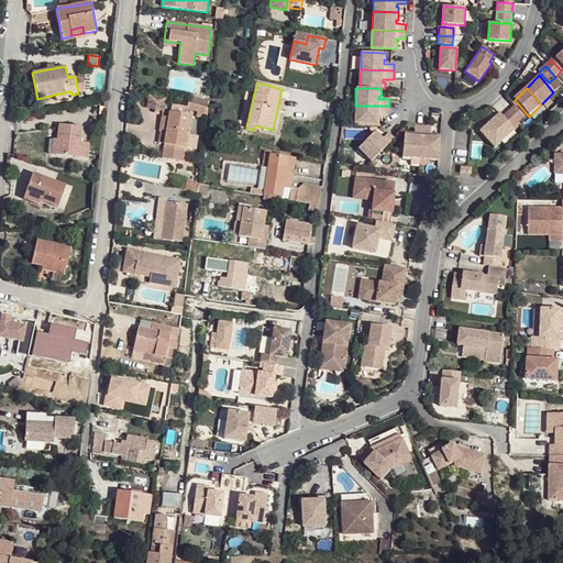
[(187,107),(187,109),(197,111),(197,116),(207,117),(208,109),(188,103),(187,107)]
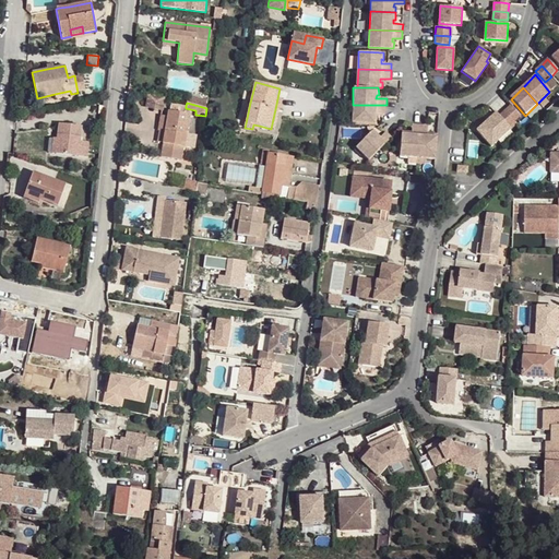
[(170,104),(169,111),(185,114),(186,108),(186,106),(170,104)]
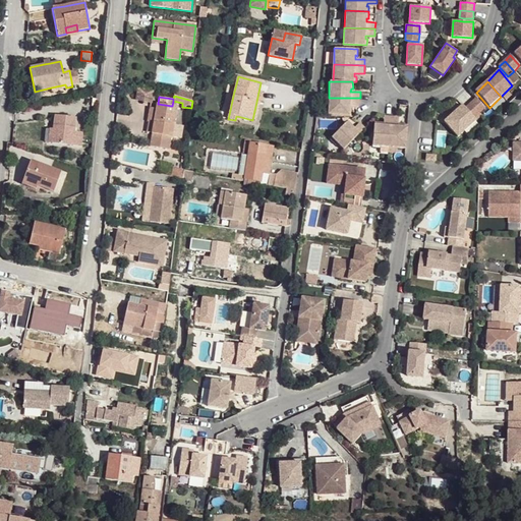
[(360,98),(329,98),(329,114),(352,115),(352,109),(350,109),(350,106),(359,106),(360,98)]
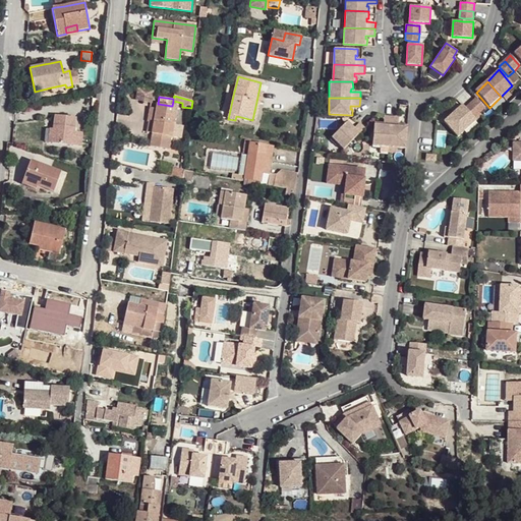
[(476,98),(471,103),(479,113),(485,108),(476,98)]
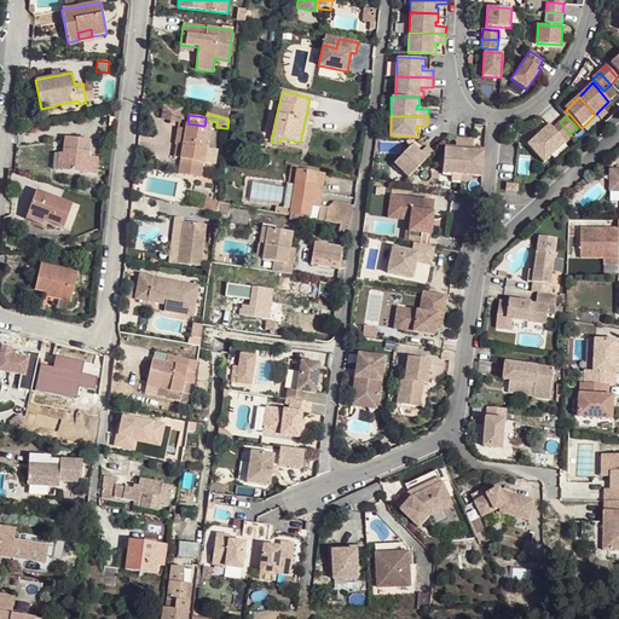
[(180,158),(178,173),(201,177),(204,154),(207,148),(210,127),(204,126),(187,123),(186,123),(185,129),(178,128),(177,137),(175,145),(183,146),(180,158)]
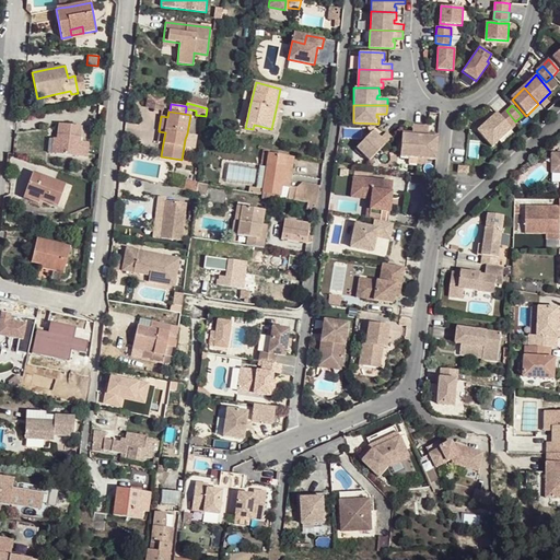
[(505,112),(500,117),(510,128),(515,121),(505,112)]
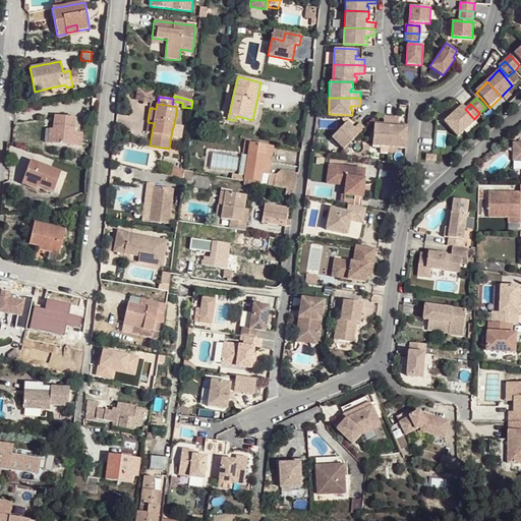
[(474,119),(465,109),(462,106),(444,122),(453,132),(460,126),(464,131),(476,121),(474,119)]
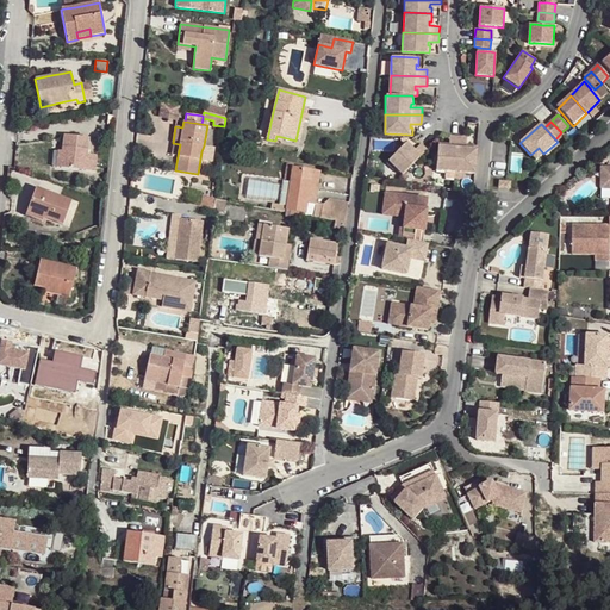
[(437,142),(436,169),(455,170),(458,134),(450,134),(449,144),(446,144),(446,142),(437,142)]
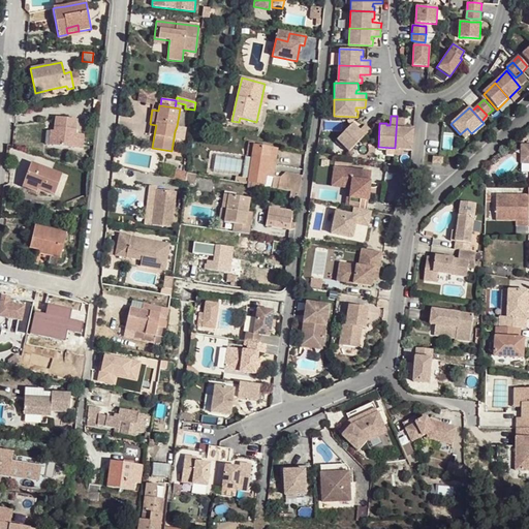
[(397,116),(395,148),(411,149),(413,125),(407,125),(407,126),(404,126),(404,117),(397,116)]
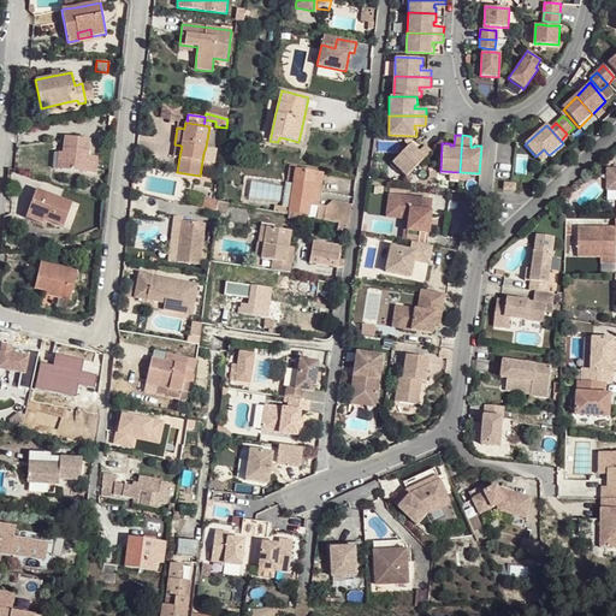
[(63,154),(61,170),(96,173),(96,165),(98,157),(89,157),(90,140),(65,137),(63,154)]
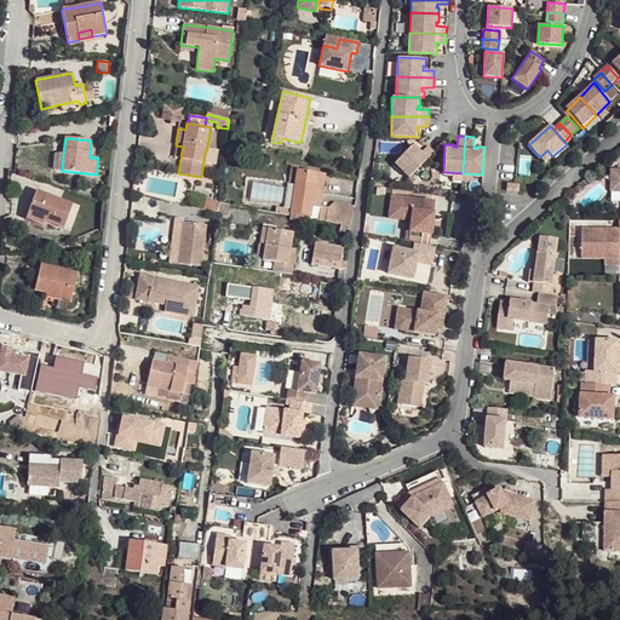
[(414,144),(394,164),(408,178),(435,151),(429,147),(422,154),(419,151),(420,150),(414,144)]
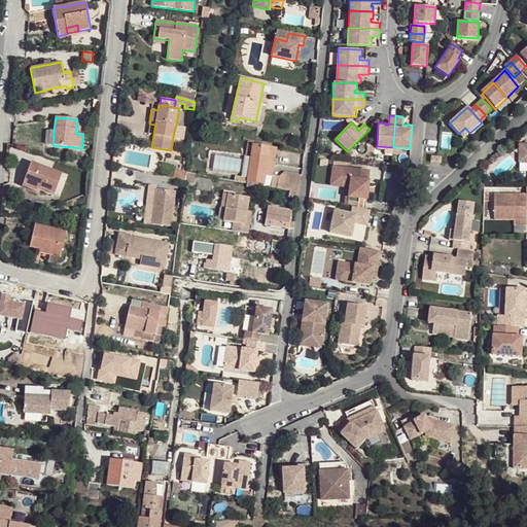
[(46,131),(45,144),(53,145),(54,132),(46,131)]
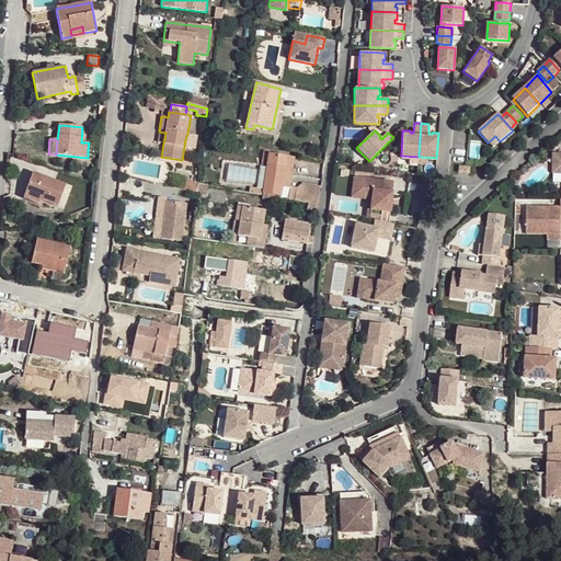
[(263,190),(262,195),(266,196),(279,198),(308,204),(318,205),(320,186),(302,184),(297,189),(290,187),(295,158),(268,153),(267,155),(263,153),(261,164),(266,165),(264,178),(263,190)]
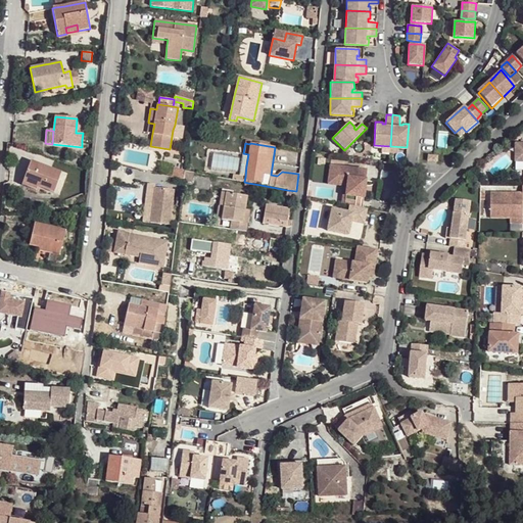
[(367,162),(339,157),(337,173),(347,175),(346,185),(342,185),(340,197),(362,199),(367,162)]
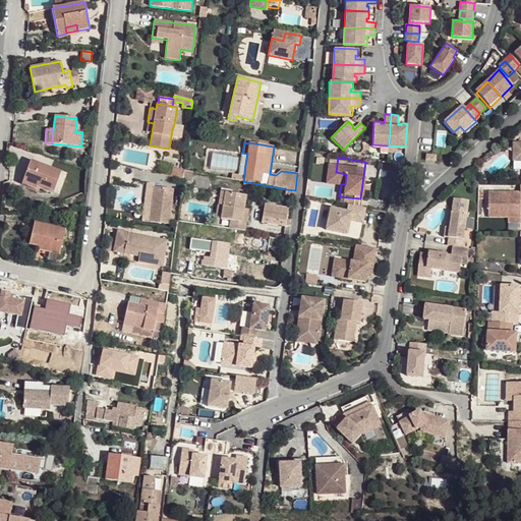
[(31,161),(23,180),(38,185),(54,192),(57,182),(61,172),(31,161)]
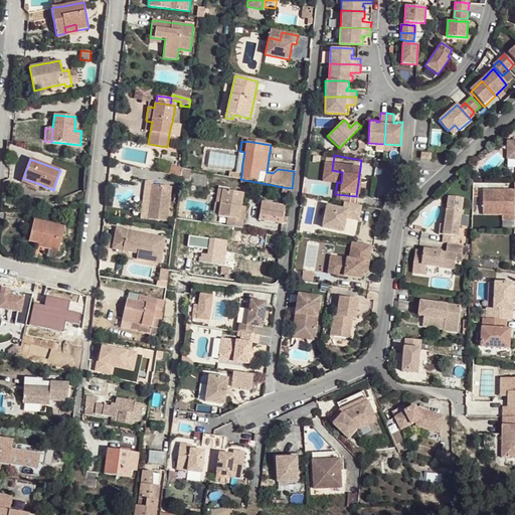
[(171,166),(169,175),(177,177),(180,178),(181,168),(171,166)]
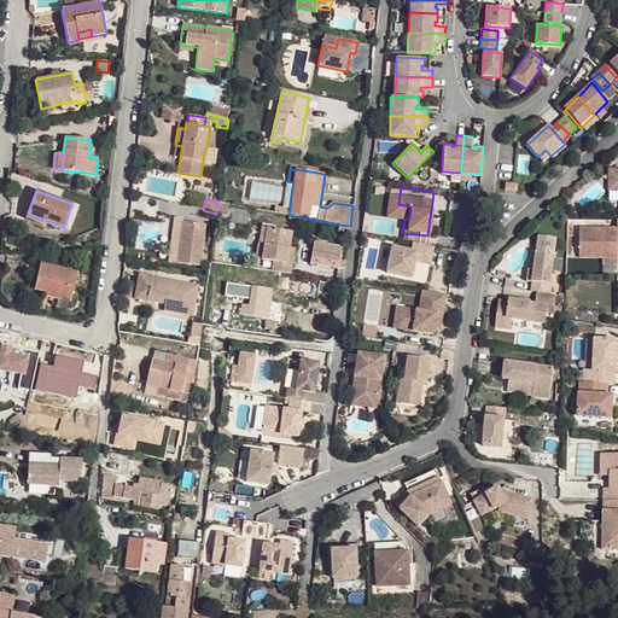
[(216,214),(227,215),(229,204),(217,202),(216,214)]
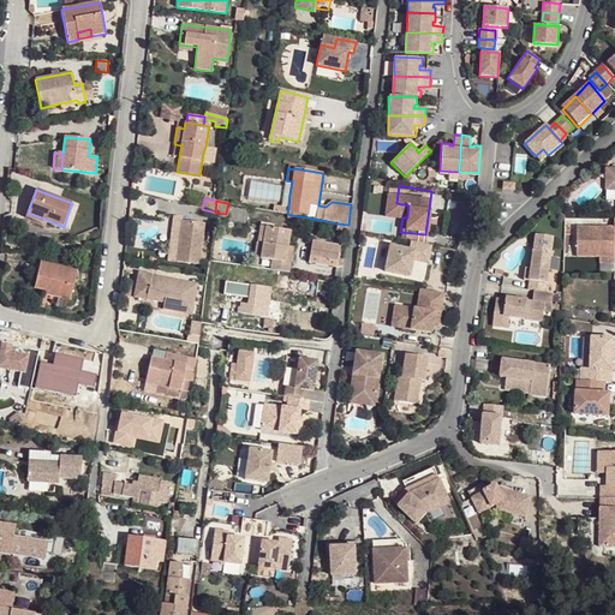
[(28,213),(25,218),(42,224),(45,219),(28,213)]
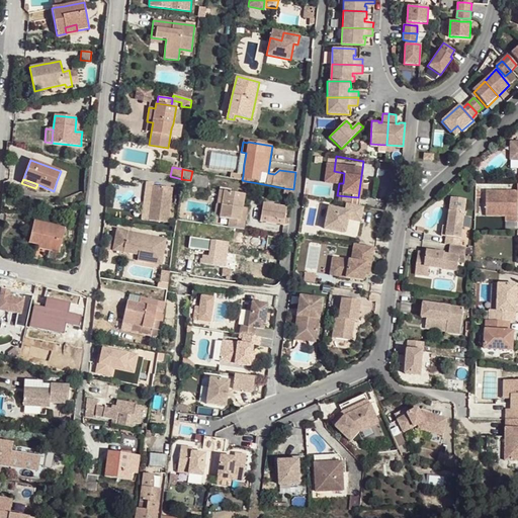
[(152,203),(150,221),(169,223),(173,188),(154,186),(146,185),(146,191),(153,191),(152,203)]
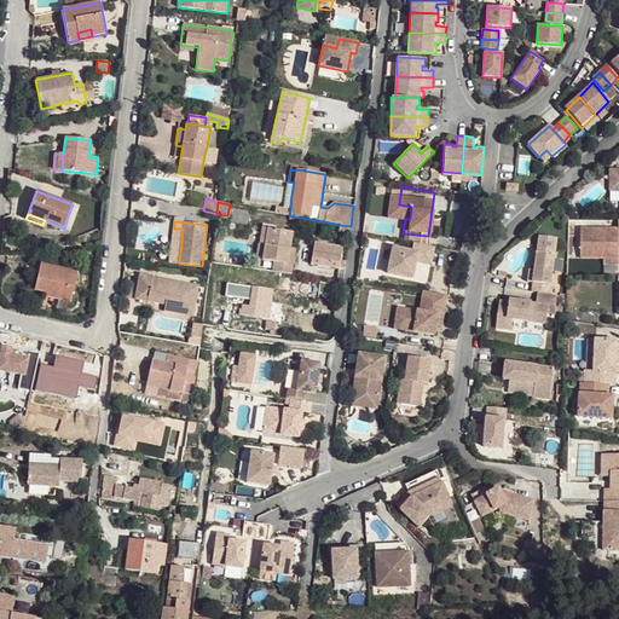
[(259,244),(256,259),(262,260),(267,229),(267,225),(262,224),(259,244)]
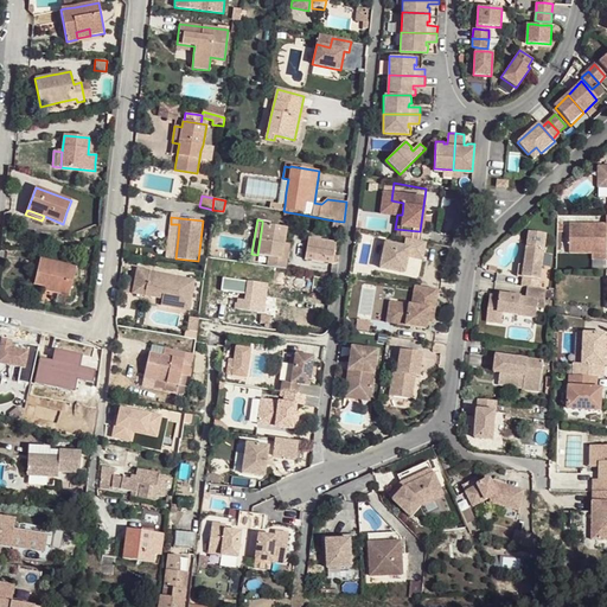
[(179,224),(171,224),(170,237),(178,238),(179,224)]
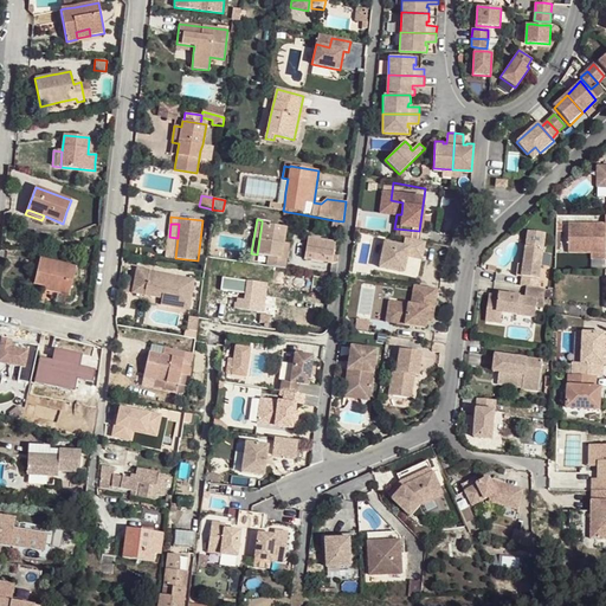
[(269,256),(266,266),(284,269),(287,259),(282,258),(284,243),(287,229),(262,224),(257,255),(269,256)]
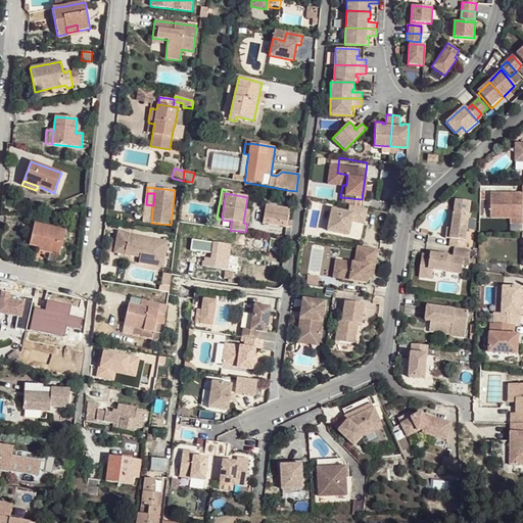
[(522,194),(491,194),(491,219),(511,219),(522,219),(522,194)]
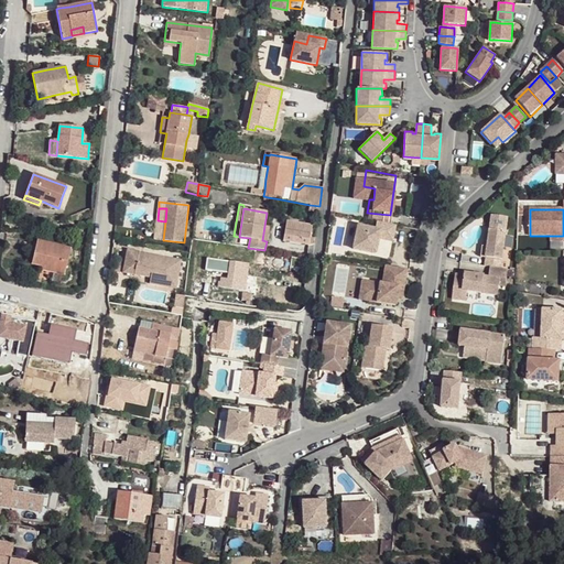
[(486,258),(485,267),(490,267),(500,269),(508,219),(492,217),(490,230),(486,258)]
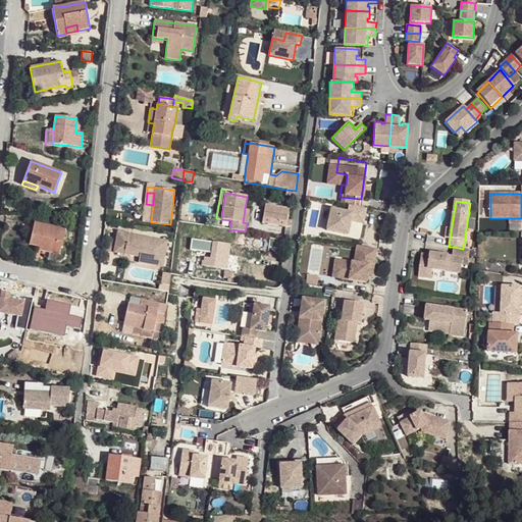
[(363,220),(366,205),(349,202),(347,209),(330,206),(326,227),(348,231),(350,218),(363,220)]
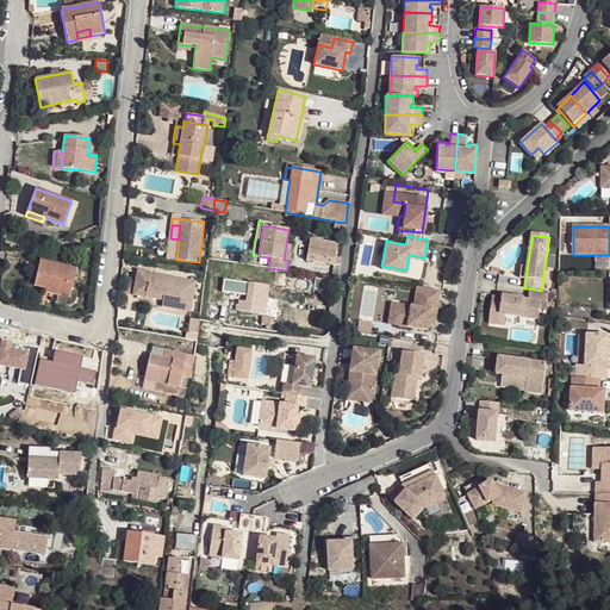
[(310,240),(306,261),(335,266),(336,265),(337,265),(340,265),(340,263),(340,262),(341,257),(335,256),(336,250),(337,244),(310,240)]
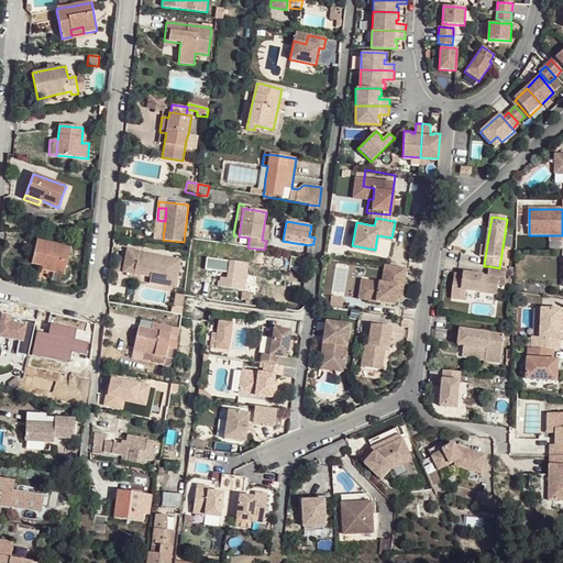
[(479,256),(485,257),(489,230),(486,229),(484,246),(482,245),(479,256)]
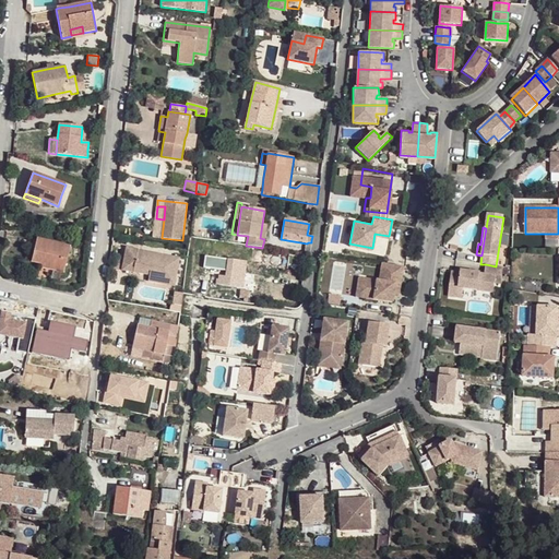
[(36,239),(32,262),(40,264),(44,265),(44,269),(54,271),(63,273),(70,247),(36,239)]
